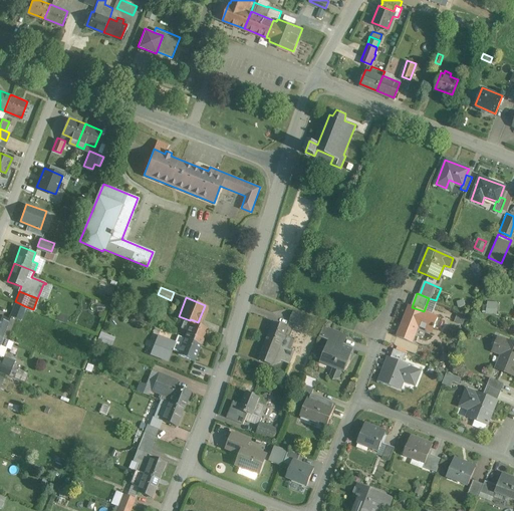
[(487,310),(498,311),(498,298),(487,298),(487,310)]
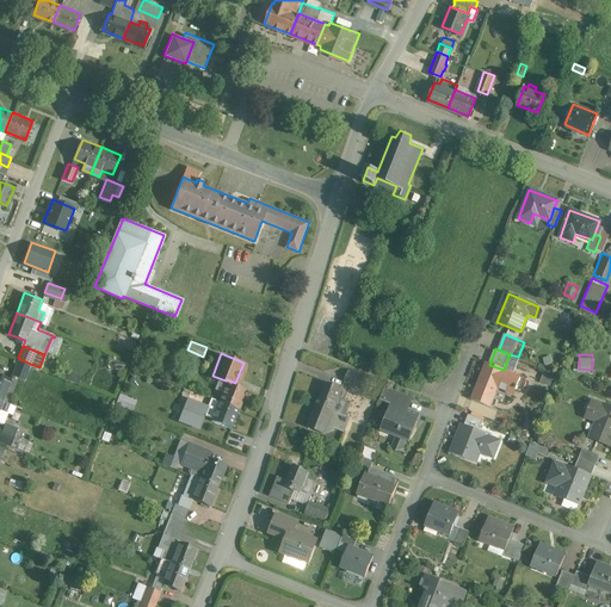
[(30,364),(18,358),(12,372),(25,378),(30,364)]
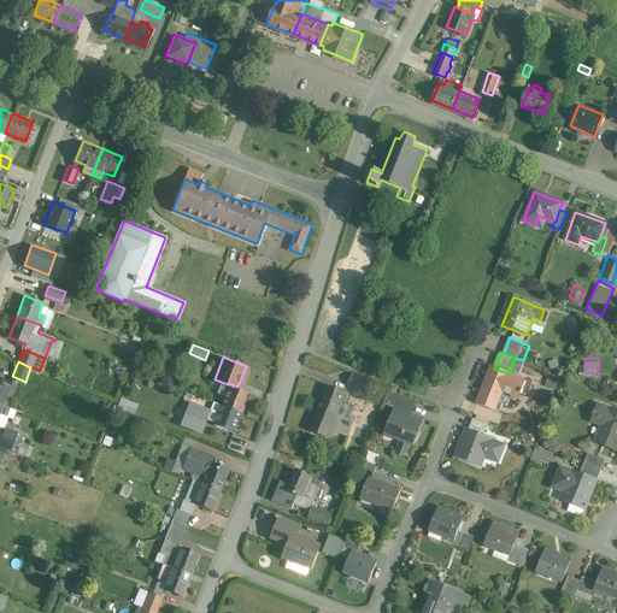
[(494,369),(491,367),(477,402),(498,410),(504,392),(521,398),(527,381),(509,373),(494,369)]
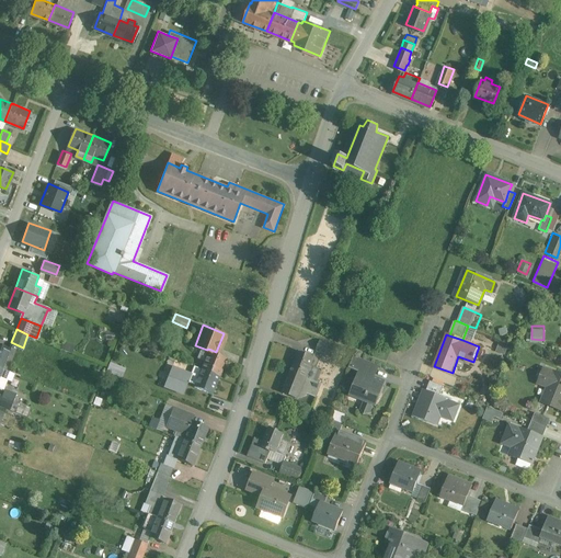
[(340,343),(321,336),(317,346),(322,350),(329,353),(329,352),(335,354),(340,343)]
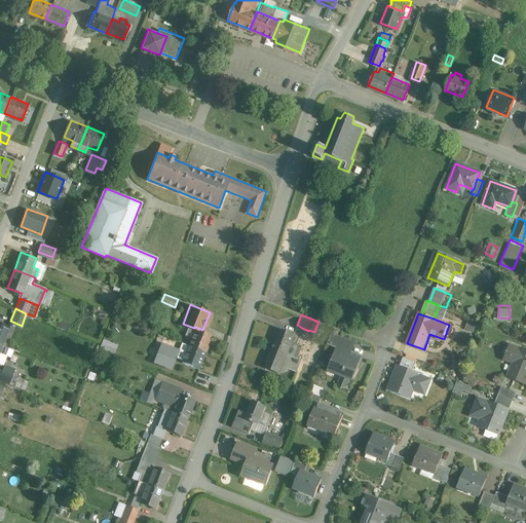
[(8,326),(0,322),(0,342),(2,343),(8,326)]
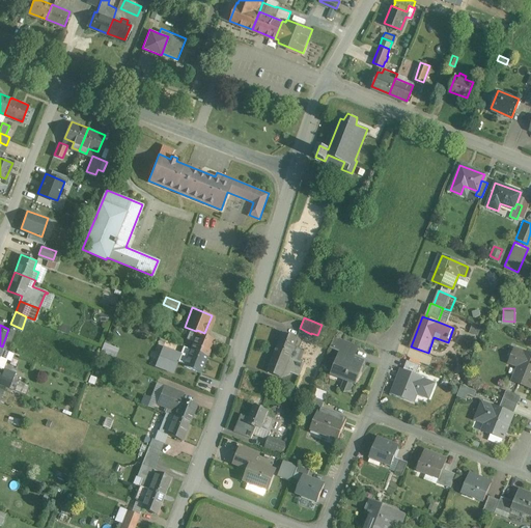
[(204,333),(197,330),(196,331),(190,348),(207,354),(215,337),(204,333)]
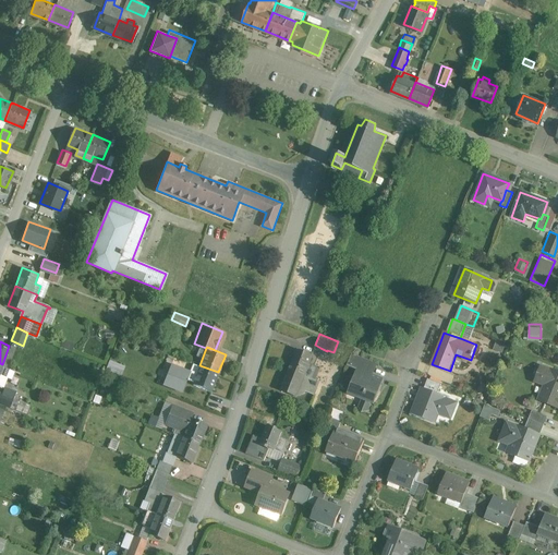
[(312,353),(298,348),(281,388),(295,395),(296,393),(299,393),(304,390),(304,388),(315,393),(320,379),(304,373),(312,353)]
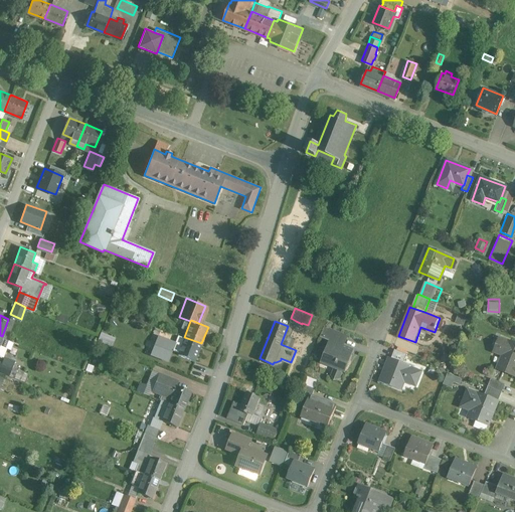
[(339,330),(324,325),(320,336),(329,339),(330,339),(335,341),(339,330)]
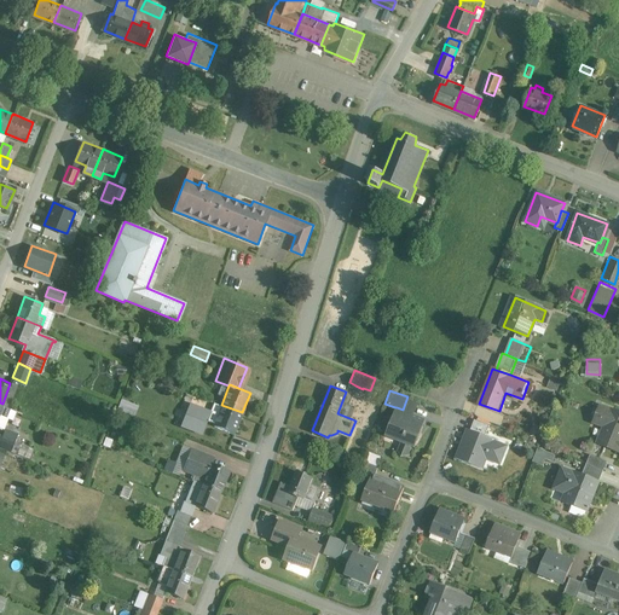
[(418,401),(408,396),(403,410),(414,413),(418,401)]
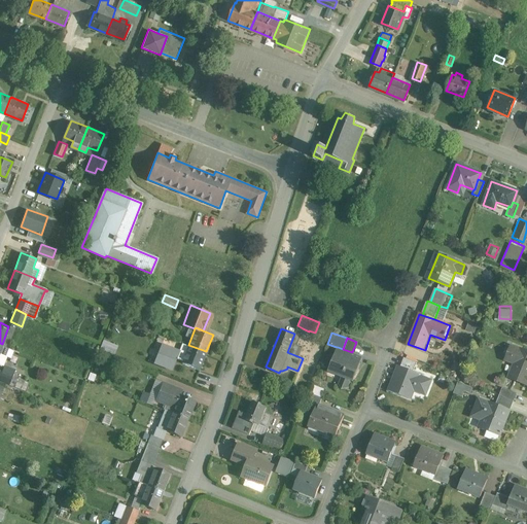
[(188,345),(182,342),(179,349),(176,355),(177,356),(183,358),(182,361),(199,369),(206,351),(188,345)]
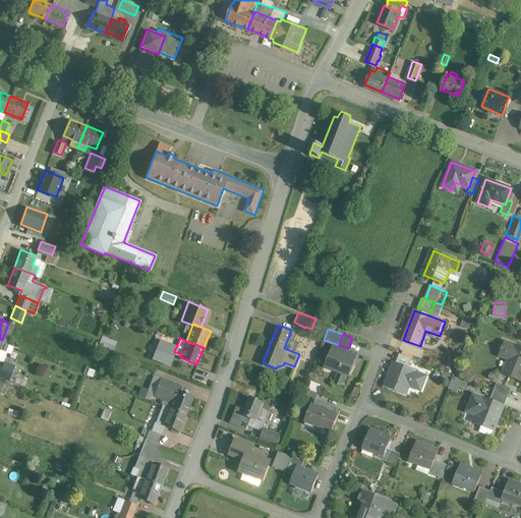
[(177,345),(162,339),(158,349),(159,350),(159,349),(173,355),(175,352),(174,351),(177,345)]
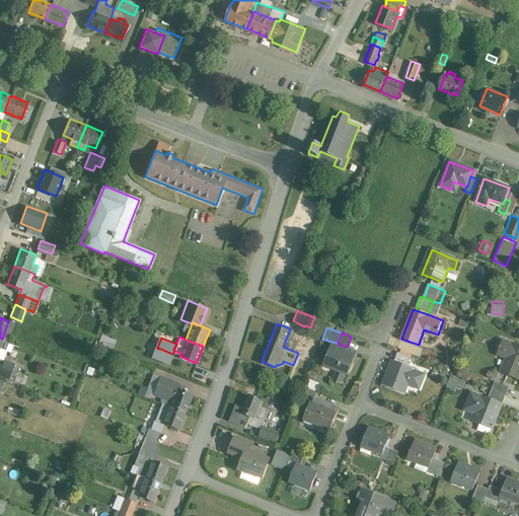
[(518,345),(504,340),(499,353),(507,356),(502,369),(518,376),(518,375),(518,345)]
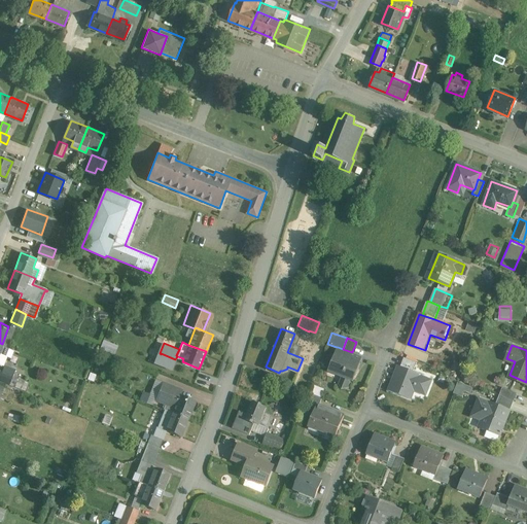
[(343,349),(338,347),(337,347),(328,370),(342,375),(339,382),(347,385),(350,378),(355,364),(357,365),(361,356),(352,352),(343,349)]
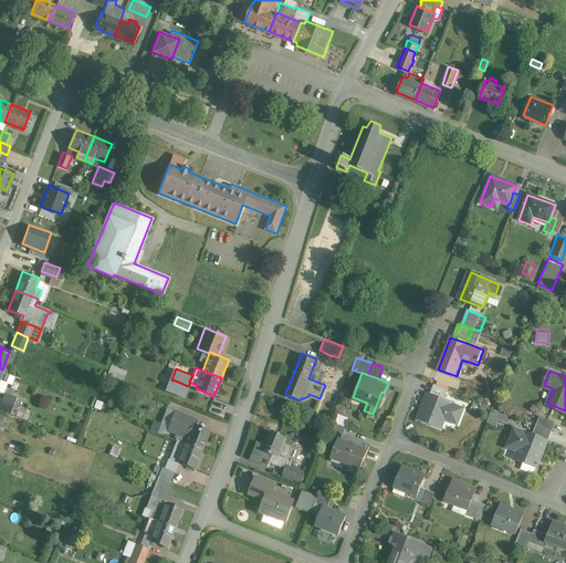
[(188,386),(173,379),(173,381),(169,389),(185,395),(188,386)]
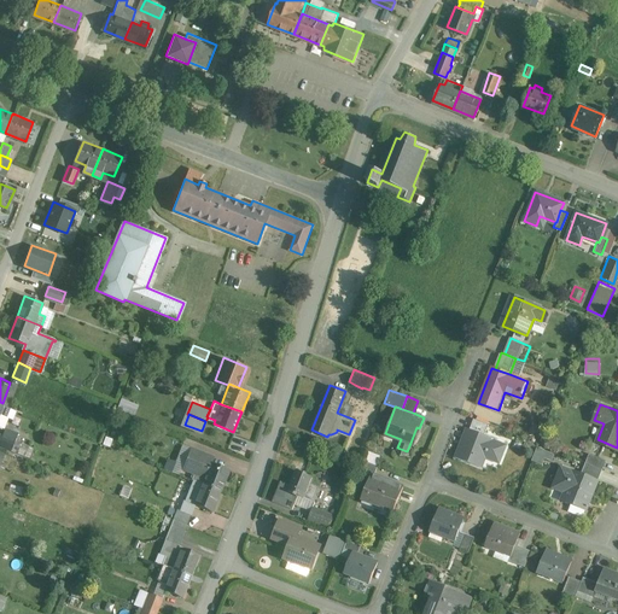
[(489,422),(473,416),(470,427),(484,433),(489,422)]
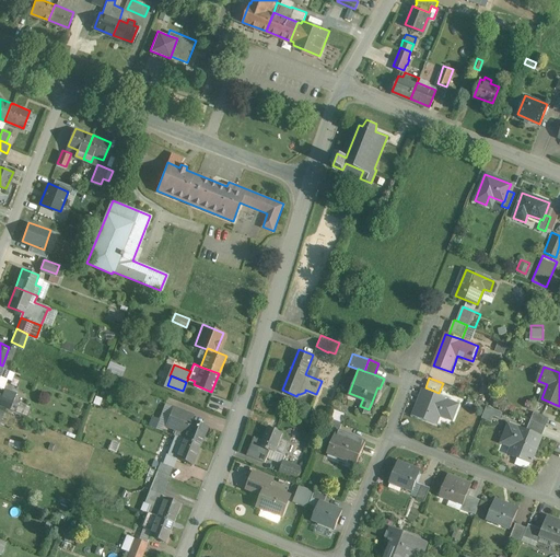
[(15,391),(4,386),(2,393),(0,392),(0,403),(9,407),(13,397),(15,391)]
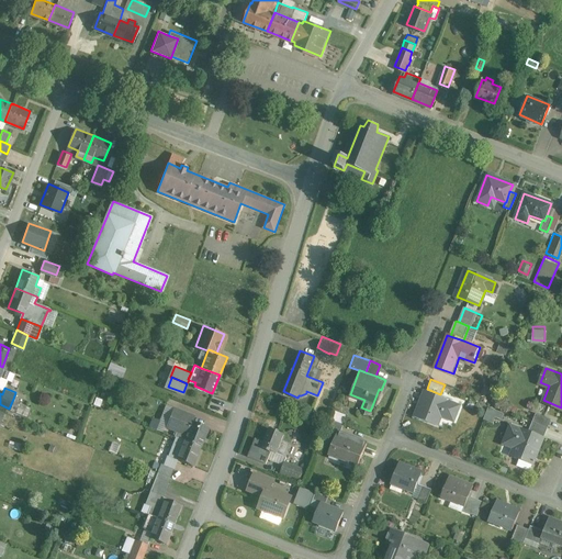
[(427,389),(425,389),(415,414),(437,423),(441,413),(453,418),(459,403),(447,399),(447,398),(440,394),(427,389)]
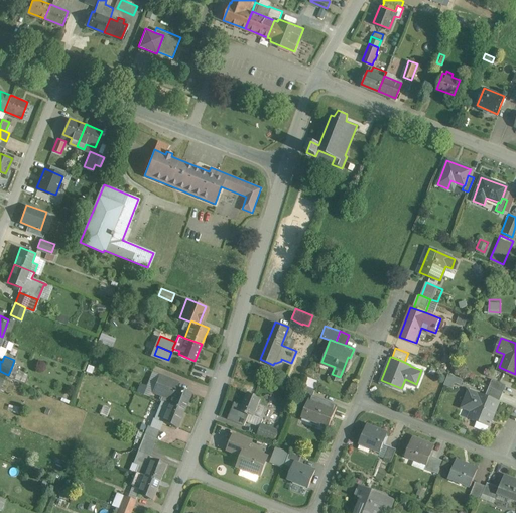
[(181,363),(171,360),(169,365),(179,369),(181,363)]
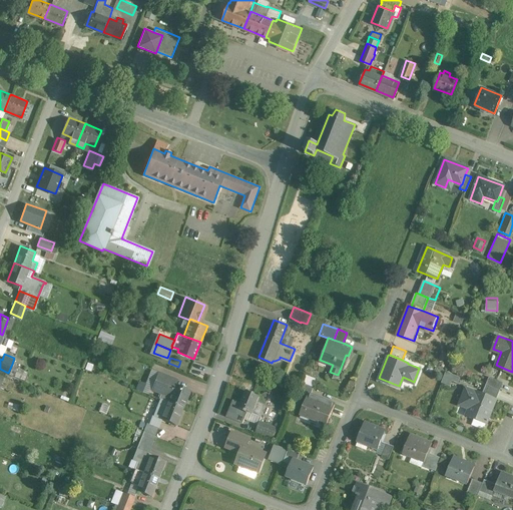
[(29,370),(12,364),(8,373),(25,380),(29,370)]
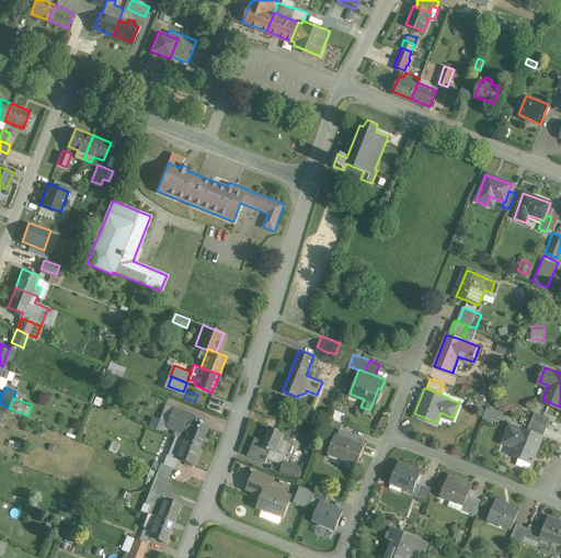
[(502,411),(487,405),(482,417),(492,420),(494,414),(500,417),(502,411)]
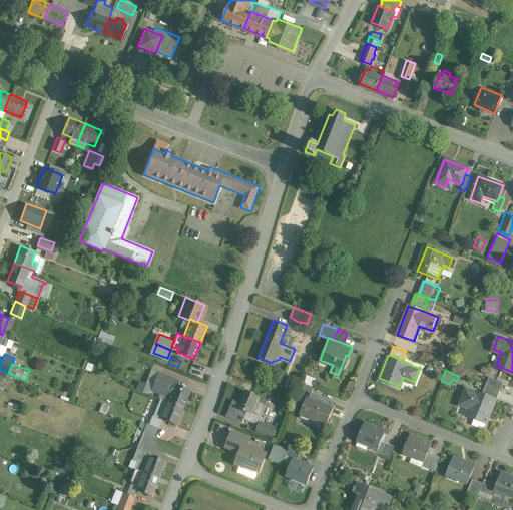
[(189,389),(175,384),(177,378),(158,371),(151,388),(170,395),(168,401),(182,406),(189,389)]
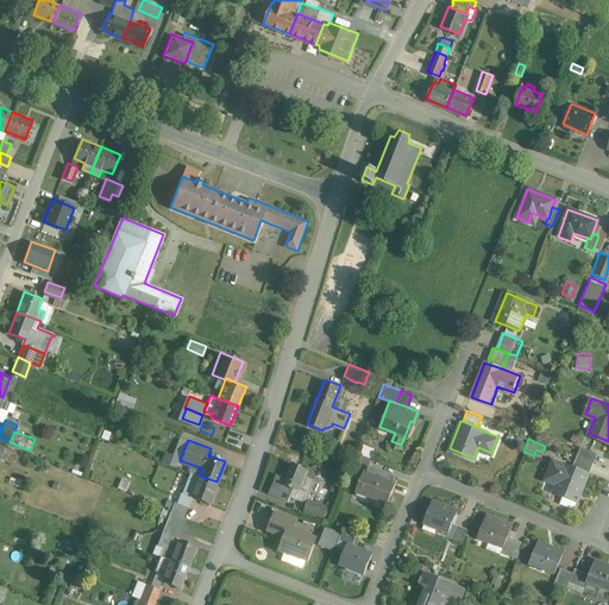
[(370,455),(374,446),(365,442),(362,452),(370,455)]
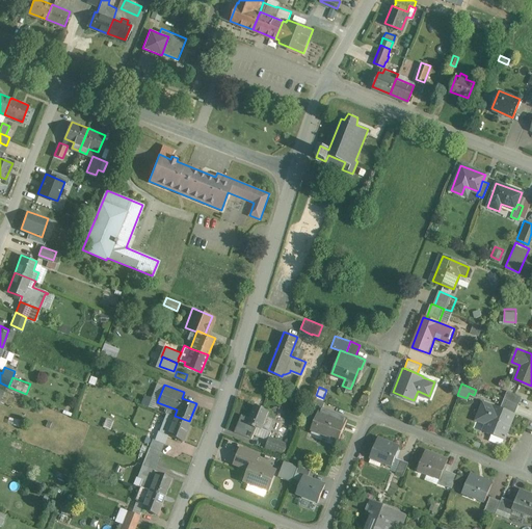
[(520,394),(507,389),(504,397),(516,402),(520,394)]
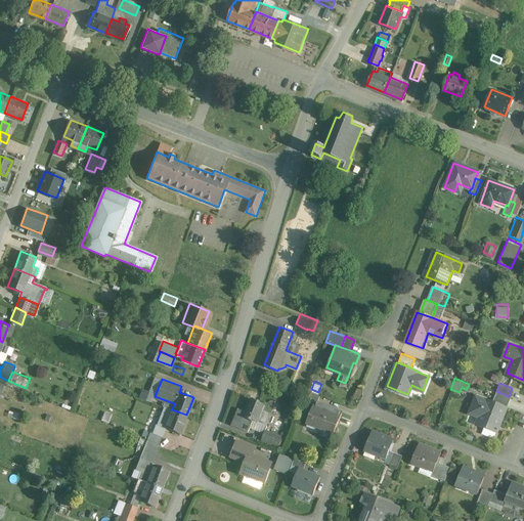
[(319,394),(307,389),(304,397),(314,401),(314,400),(317,401),(319,394)]
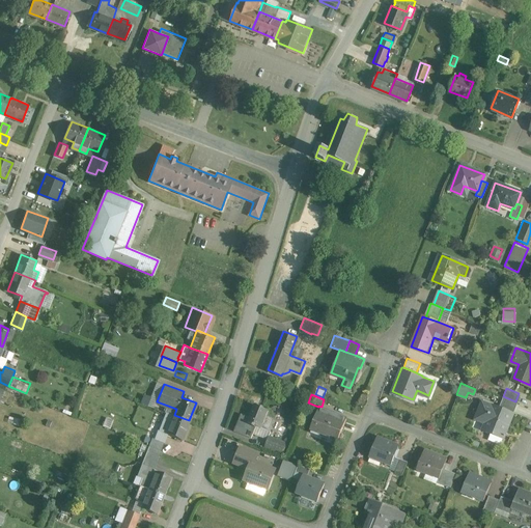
[(503,396),(500,403),(512,408),(515,401),(503,396)]
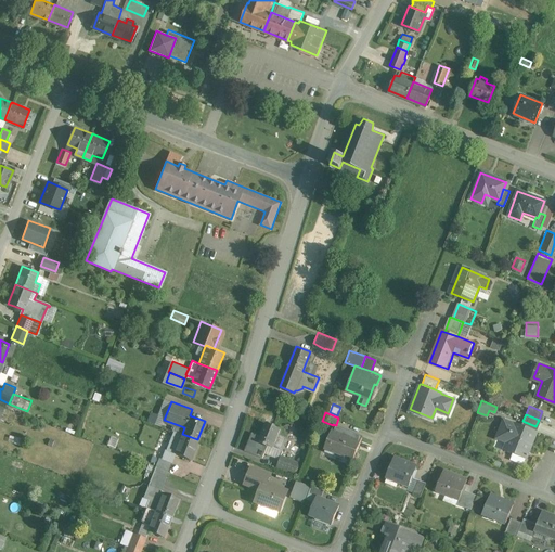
[(537,431),(514,421),(514,422),(504,419),(497,436),(507,440),(504,448),(513,451),(511,457),(524,462),(526,457),(537,431)]
